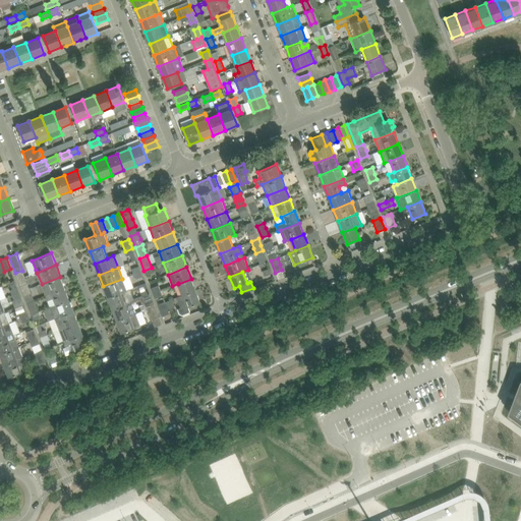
[(65,288),(60,277),(42,284),(46,296),(65,288)]
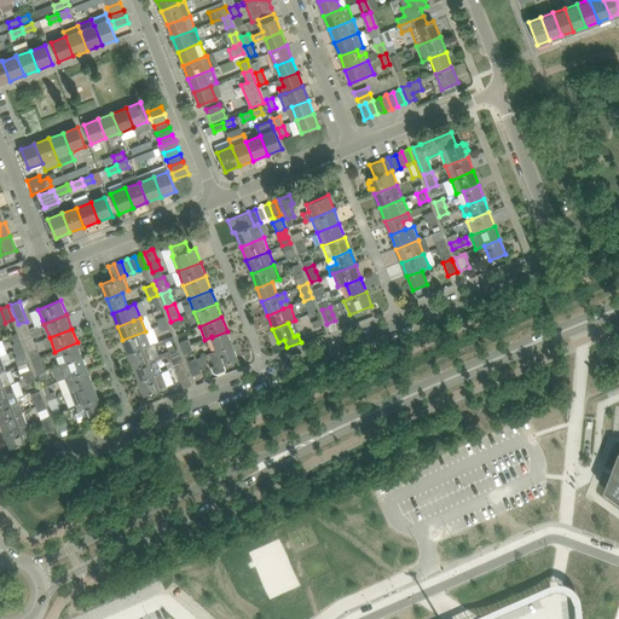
[(151,345),(145,331),(122,340),(128,354),(151,345)]
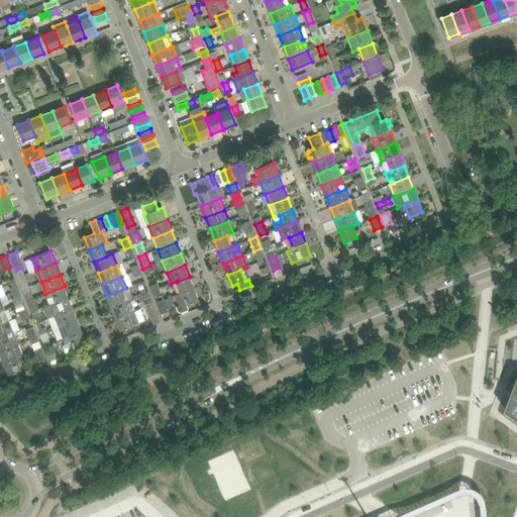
[(194,288),(190,277),(177,282),(181,293),(194,288)]
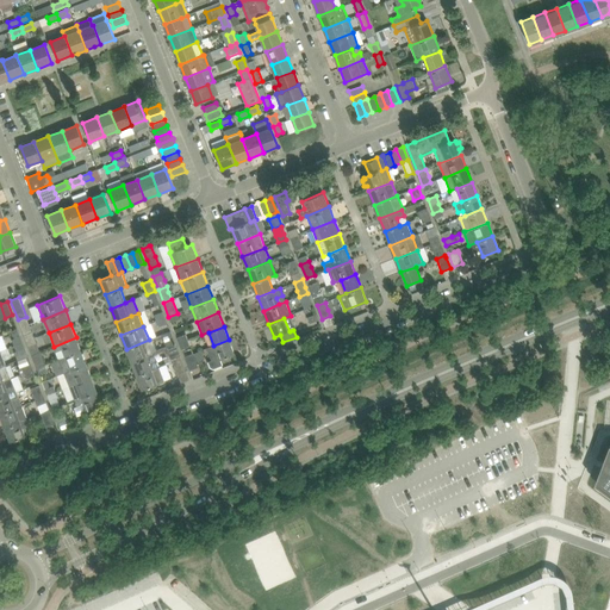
[(176,344),(170,331),(162,335),(167,348),(168,348),(176,344)]
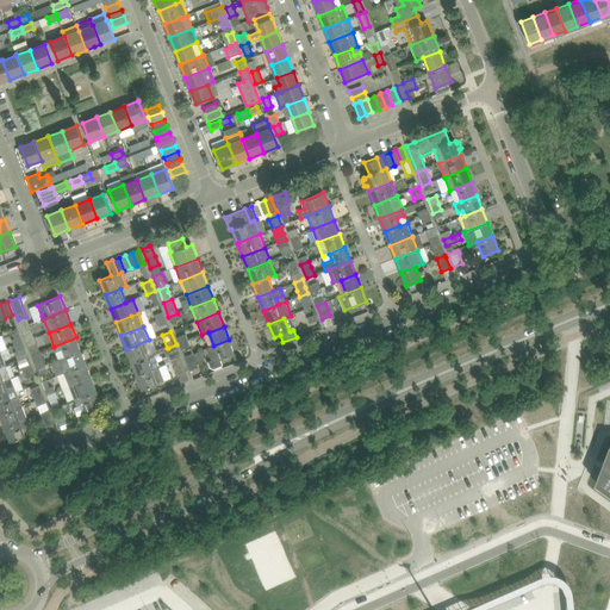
[(81,352),(76,337),(54,347),(56,353),(62,350),(64,358),(81,352)]
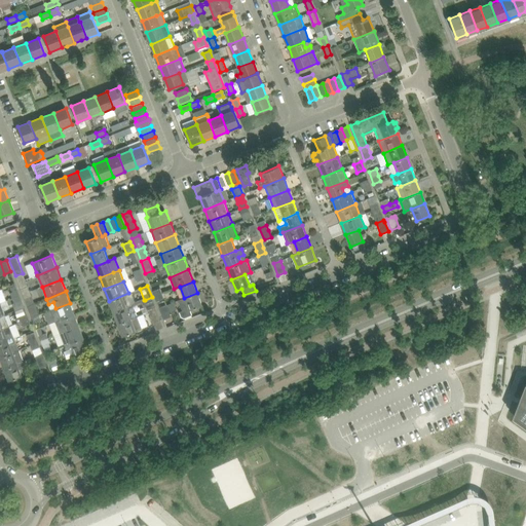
[(134,298),(132,292),(128,293),(109,301),(113,312),(133,305),(130,299),(134,298)]
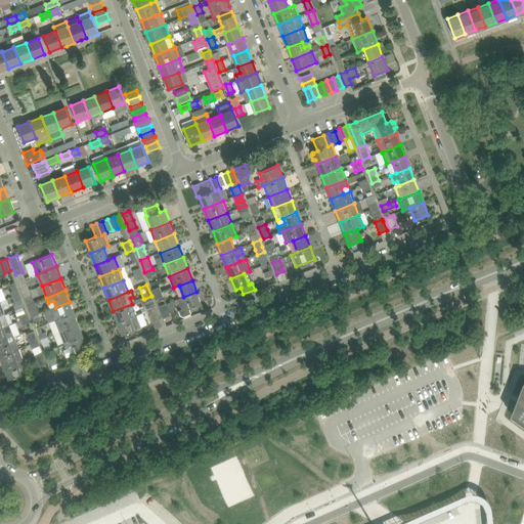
[(202,304),(197,292),(183,297),(178,299),(182,309),(179,311),(180,315),(183,316),(190,313),(188,309),(202,304)]
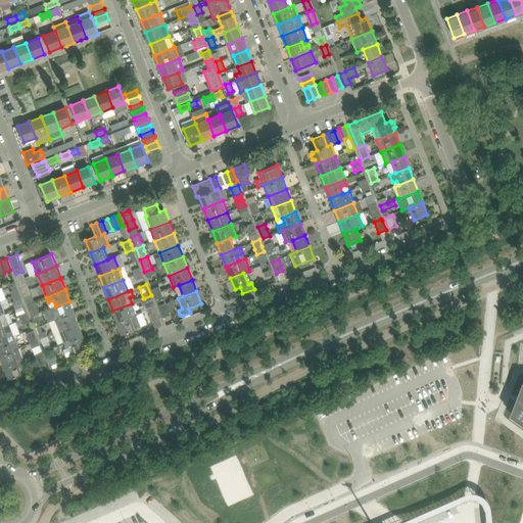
[(155,307),(151,295),(144,298),(148,311),(155,307)]
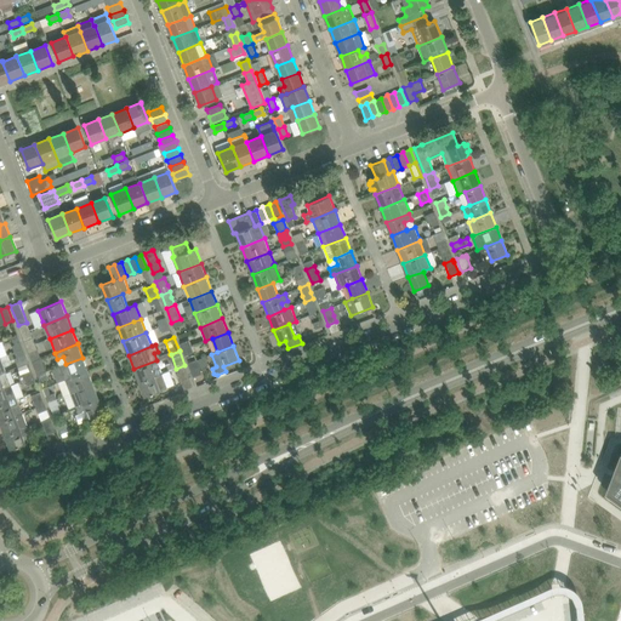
[(46,371),(44,366),(41,358),(32,362),(38,375),(46,371)]
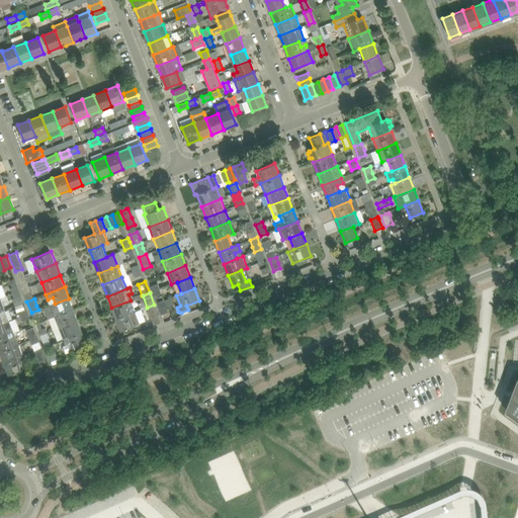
[(74,310),(69,298),(51,306),(55,317),(74,310)]
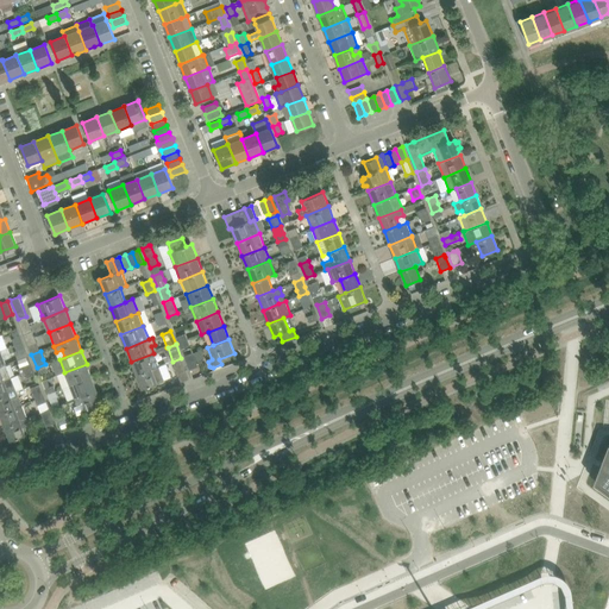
[(158,366),(154,353),(131,362),(137,376),(158,366)]
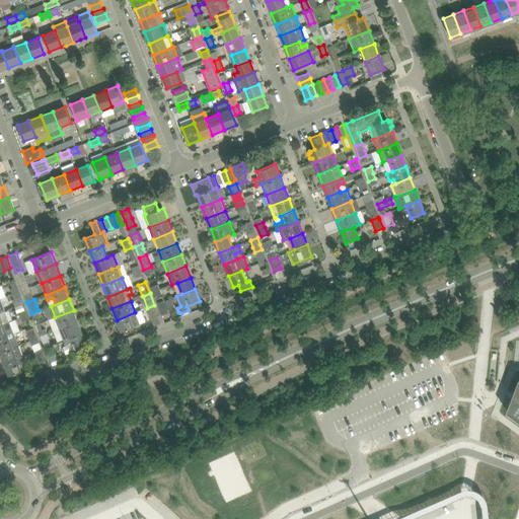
[(168,312),(167,308),(164,301),(157,304),(161,315),(168,312)]
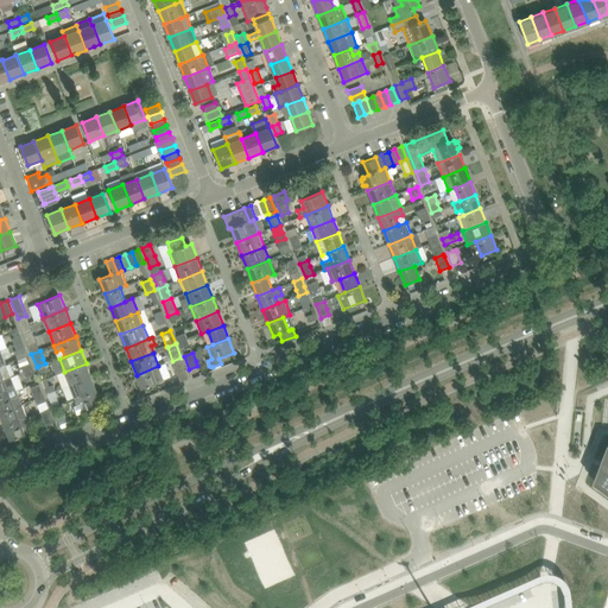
[(189,378),(181,358),(172,361),(181,381),(189,378)]
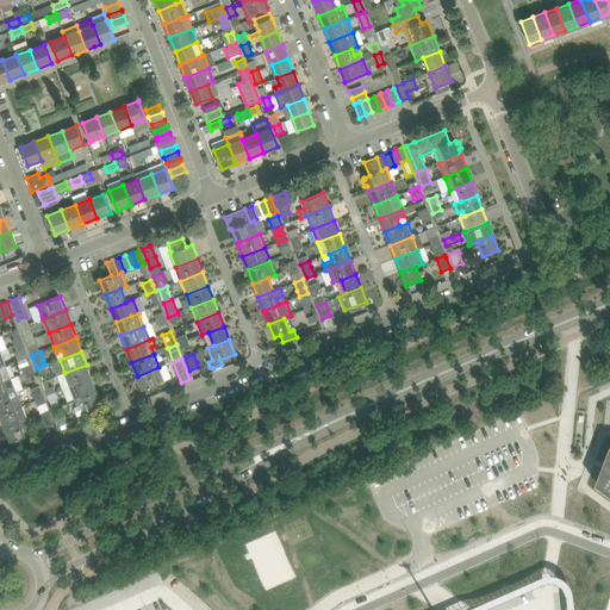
[(39,374),(53,369),(54,366),(53,362),(45,365),(37,368),(39,374)]
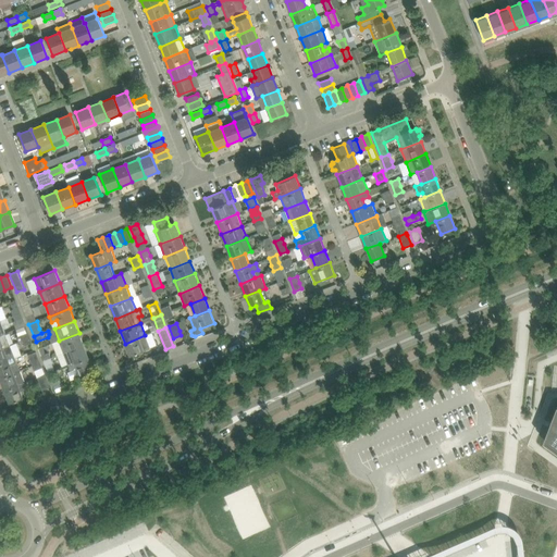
[(0,349),(11,346),(5,333),(0,335),(0,349)]
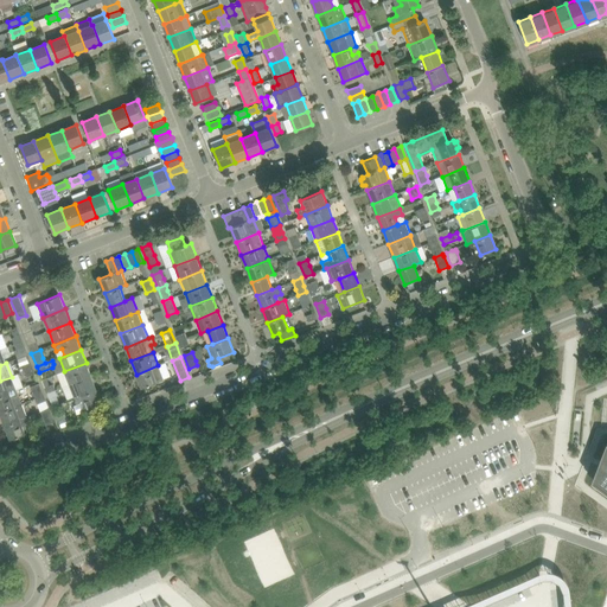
[(33,368),(31,363),(19,366),(18,369),(20,374),(25,371),(33,368)]
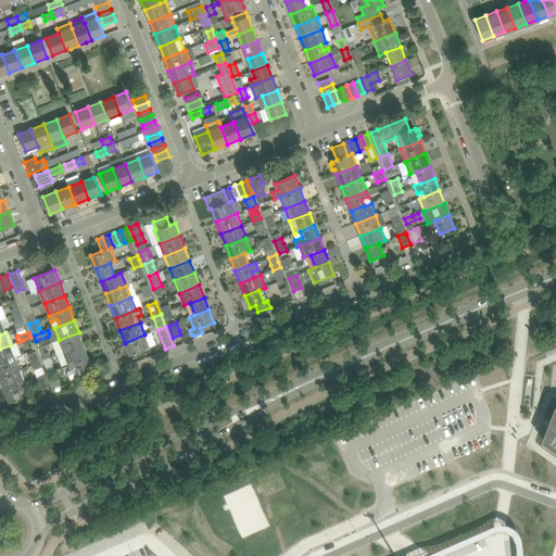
[(84,344),(79,332),(59,340),(64,353),(84,344)]
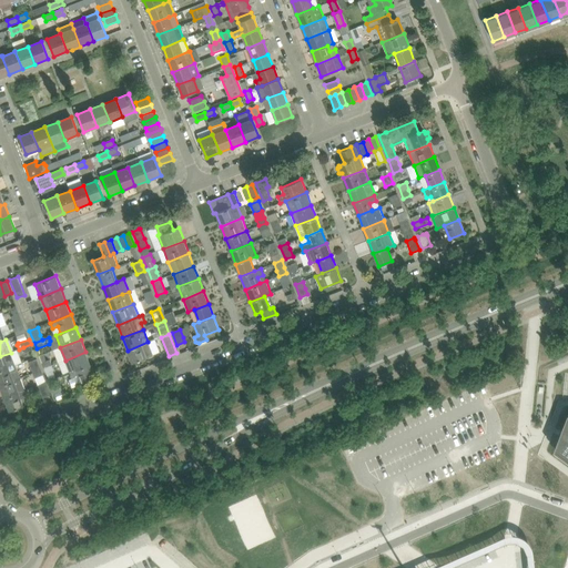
[(153,355),(148,342),(128,351),(132,363),(153,355)]
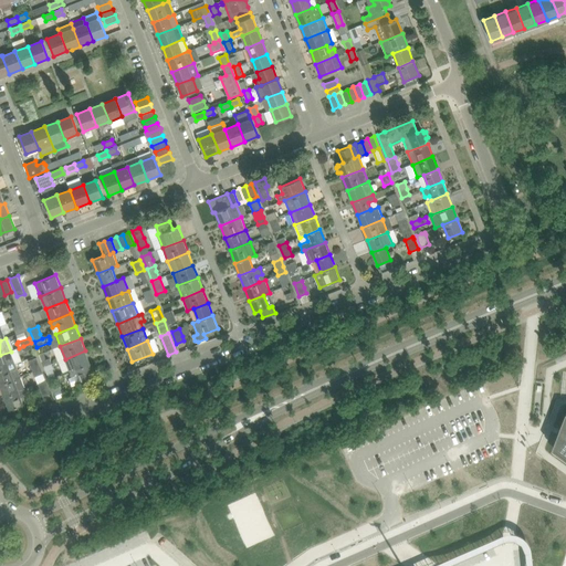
[(91,364),(85,350),(65,359),(70,371),(91,364)]
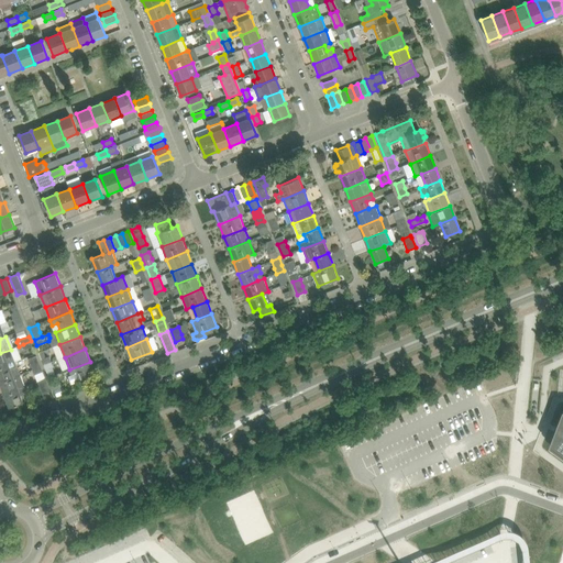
[(0,367),(15,362),(11,350),(0,353),(0,367)]
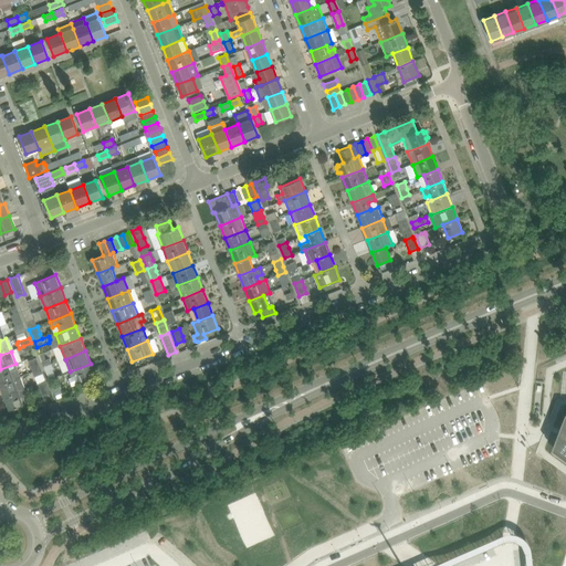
[(41,368),(39,363),(37,358),(29,360),(33,371),(41,368)]
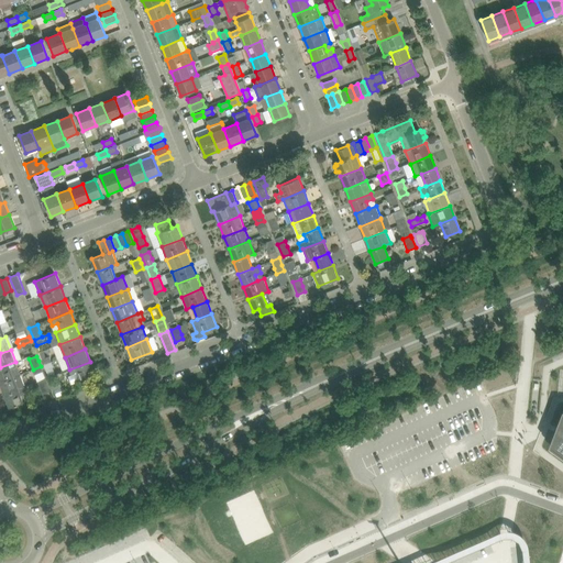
[(0,382),(20,374),(15,362),(0,367),(0,382)]
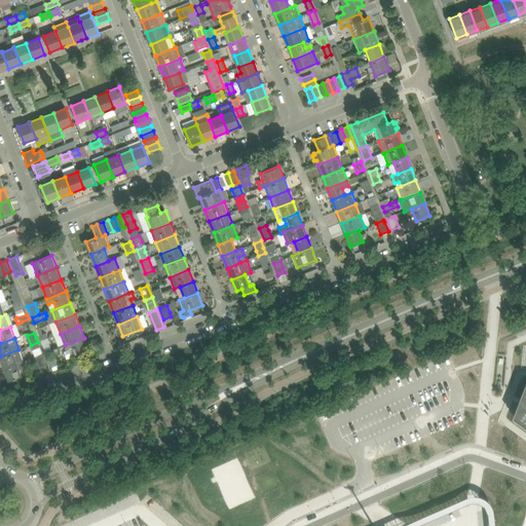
[(88,349),(84,338),(65,345),(67,350),(69,349),(72,358),(76,357),(75,354),(88,349)]
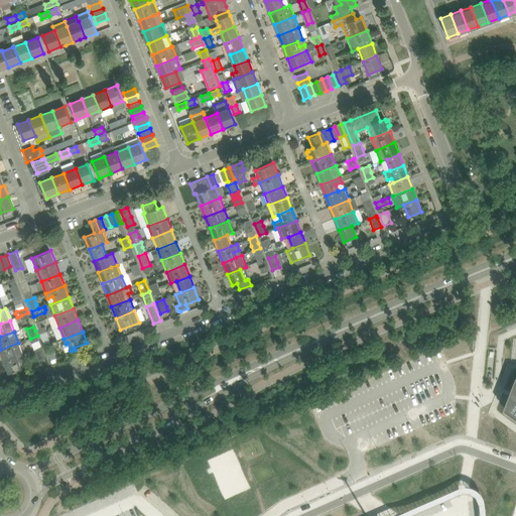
[(19,344),(18,343),(0,350),(0,351),(4,362),(23,355),(22,352),(19,344)]
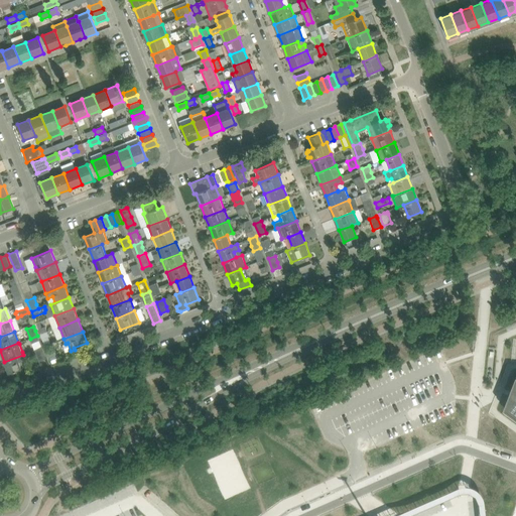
[(46,358),(44,353),(41,347),(34,350),(38,361),(46,358)]
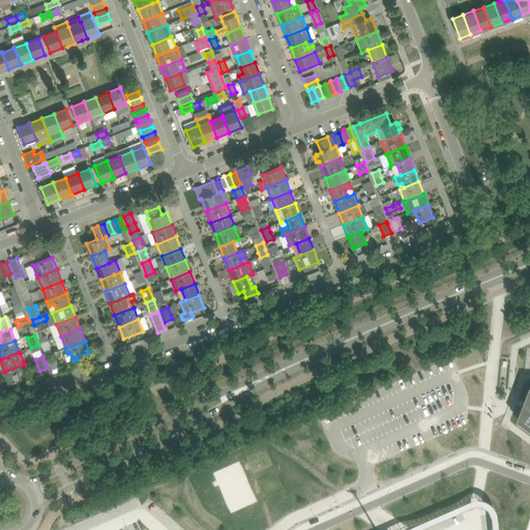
[(58,364),(56,359),(56,358),(48,361),(50,367),(58,364)]
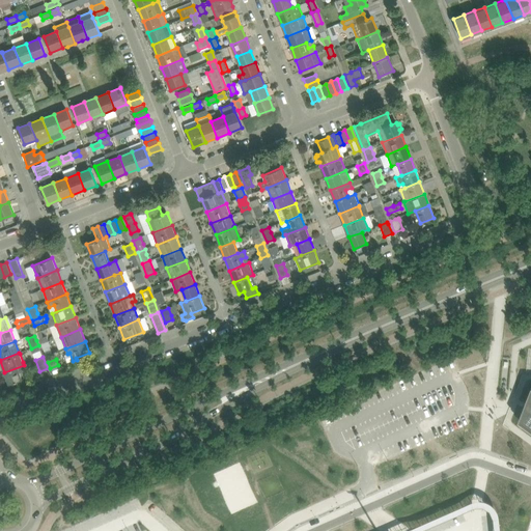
[(23,379),(20,372),(26,370),(24,365),(4,372),(9,385),(23,379)]
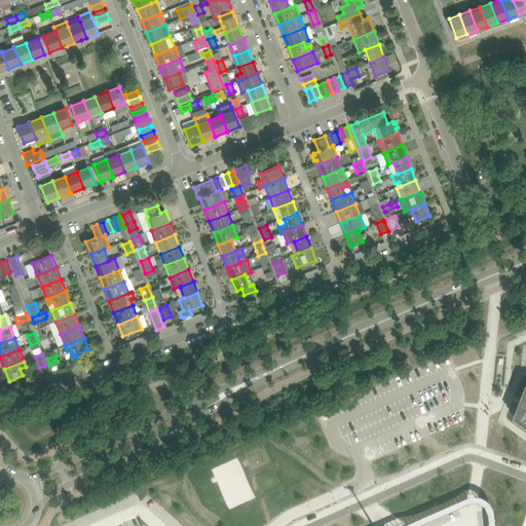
[(525,384),(514,416),(525,424),(525,384)]
